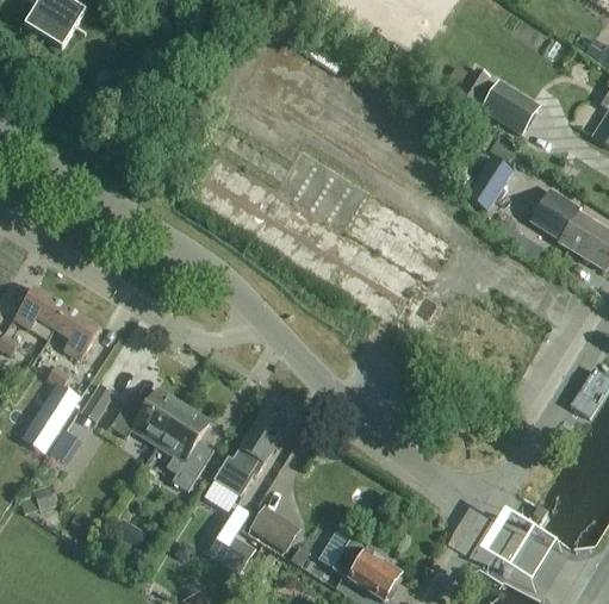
[(29,0),(33,2),(22,24),(58,47),(82,10),(67,0),(29,0)]
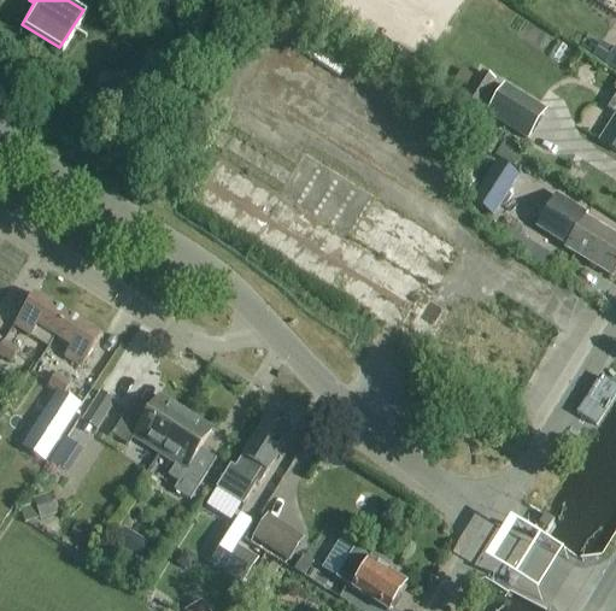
[(615,43),(604,62),(615,68),(615,43)]
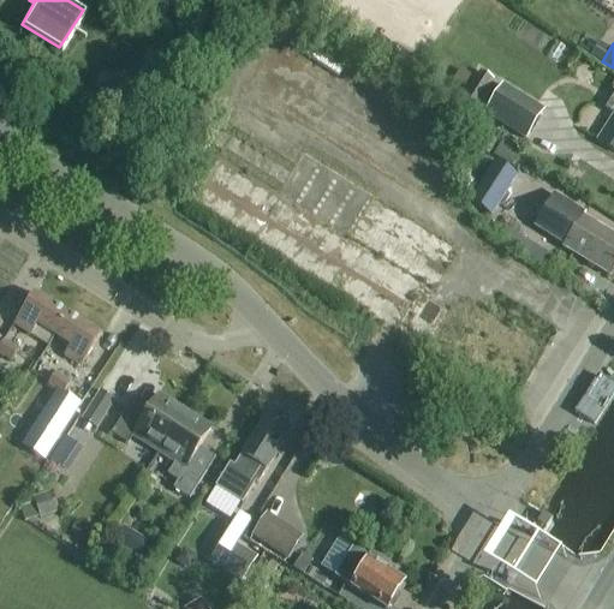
[(477,70),(462,97),(475,106),(490,78),(477,70)]
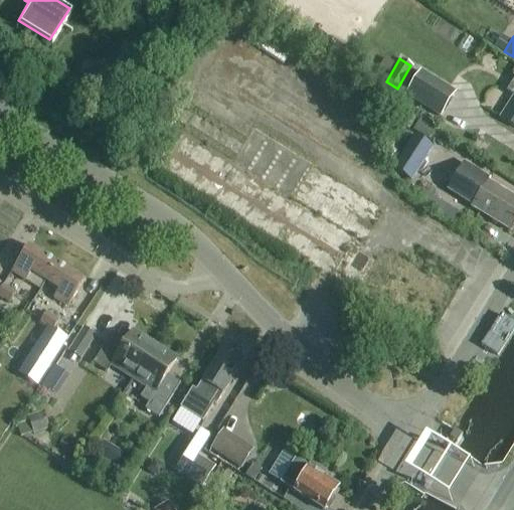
[(404,93),(438,113),(451,92),(417,71),(404,93)]
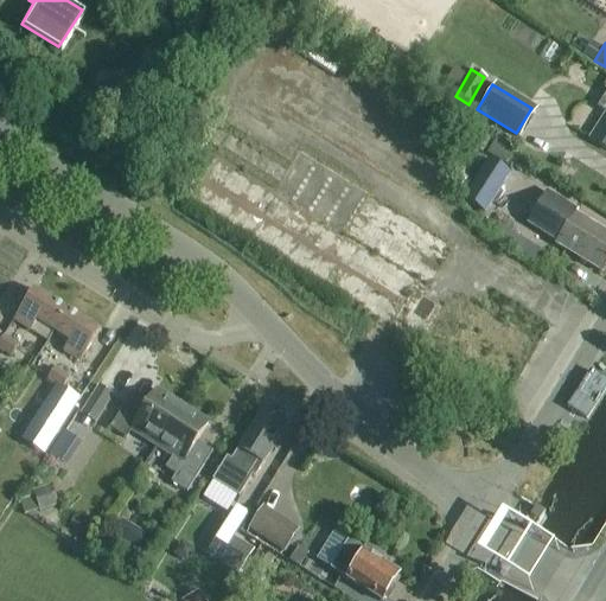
[(605,85),(595,104),(605,110),(588,135),(605,146),(605,85)]
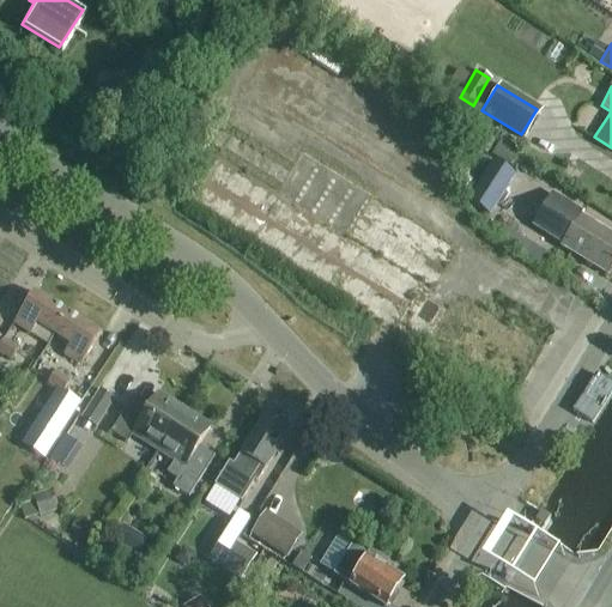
[(495,210),(517,171),(494,157),(471,195),(495,210)]
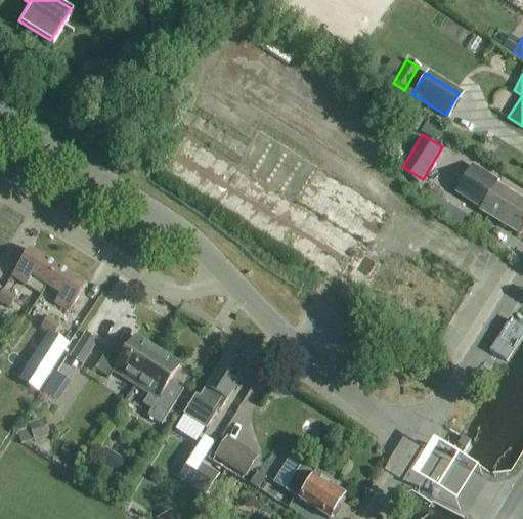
[(518,231),(522,223),(522,199),(495,181),(497,179),(473,164),(456,188),(481,204),(479,208),(518,231)]
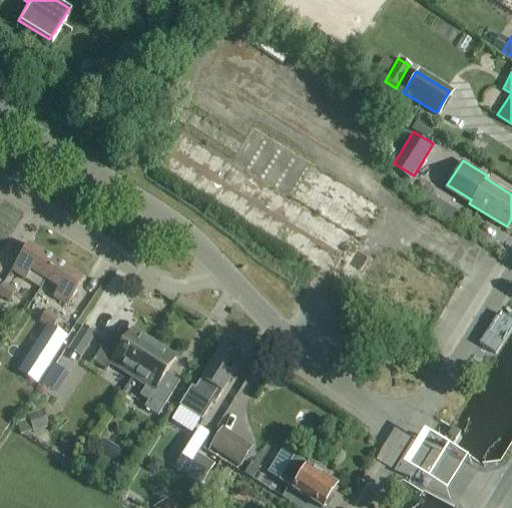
[(309,222),(328,238),(350,213),(332,197),(309,222)]
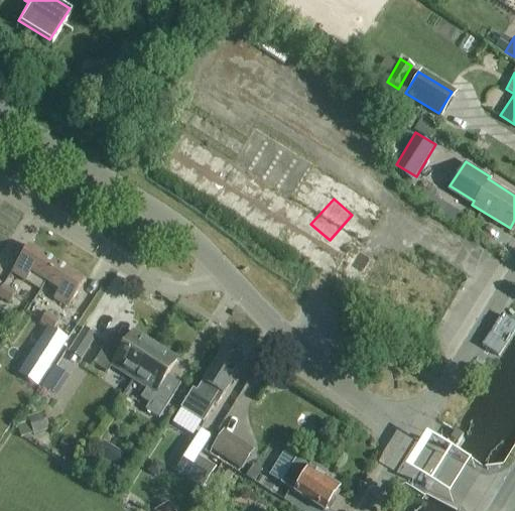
[(43,277),(54,260),(26,242),(10,268),(24,276),(29,268),(43,277)]
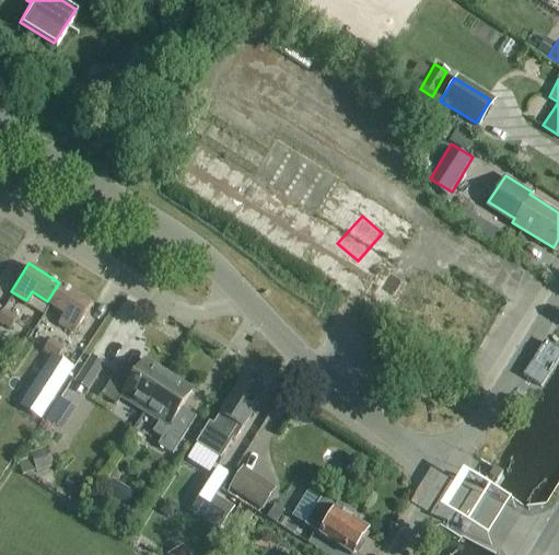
[(59,282),(47,301),(62,311),(57,320),(71,328),(89,301),(59,282)]
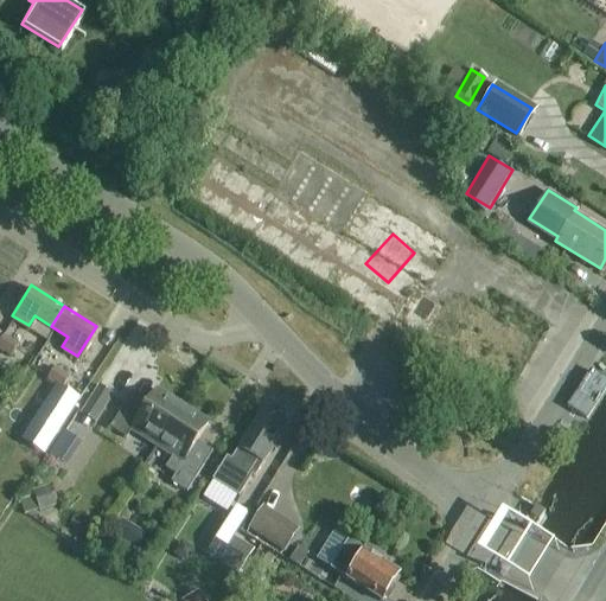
[(0,346),(11,353),(19,340),(2,331),(0,334),(0,346)]
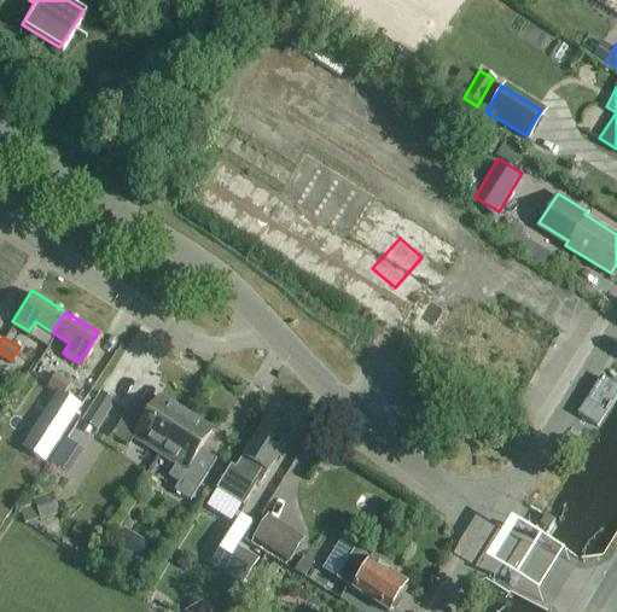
[(64,391),(71,379),(54,369),(47,382),(56,388),(64,391)]
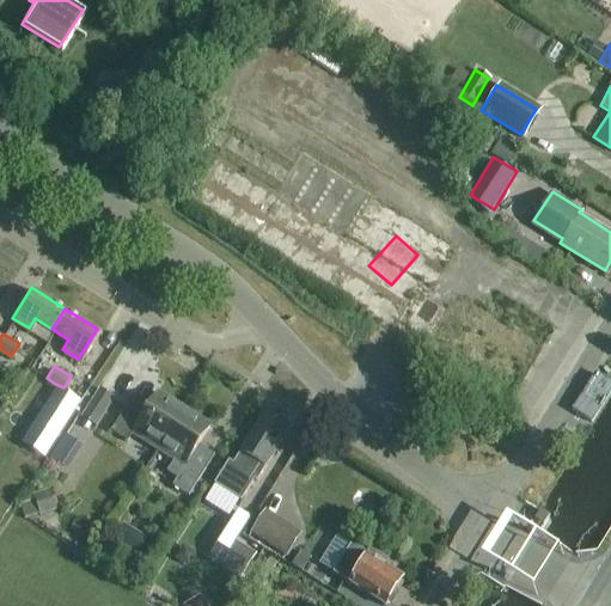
[(610,379),(594,368),(570,405),(591,418),(610,385),(610,379)]
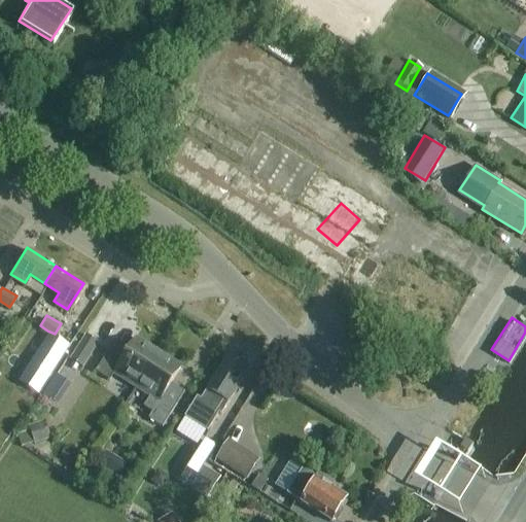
[(37,388),(66,342),(55,334),(47,331),(19,375),(37,388)]
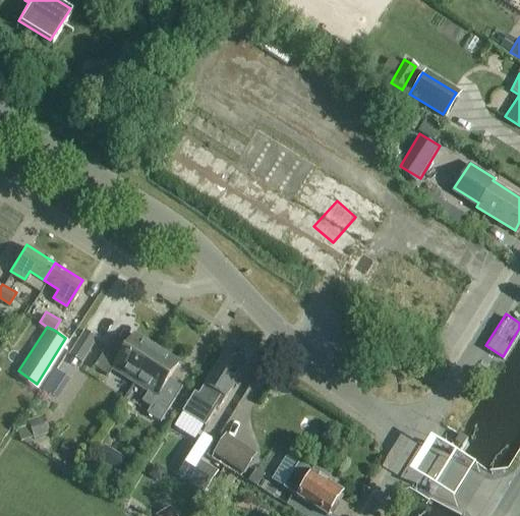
[(68,351),(76,356),(81,359),(96,336),(83,328),(68,351)]
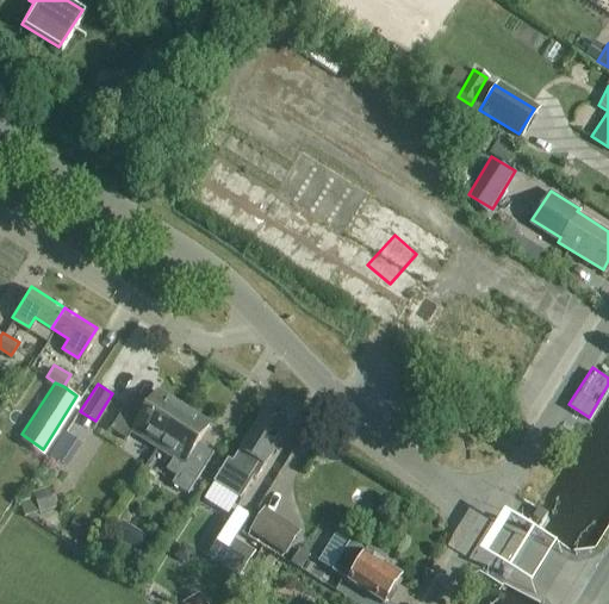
[(126,398),(109,427),(125,436),(131,428),(156,444),(182,404),(156,387),(143,408),(126,398)]
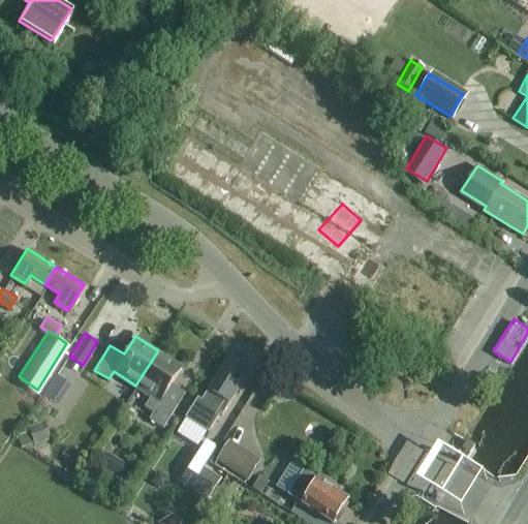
[(158,350),(135,386),(150,394),(143,404),(152,410),(148,417),(162,426),(175,405),(161,396),(169,382),(181,365),(158,350)]
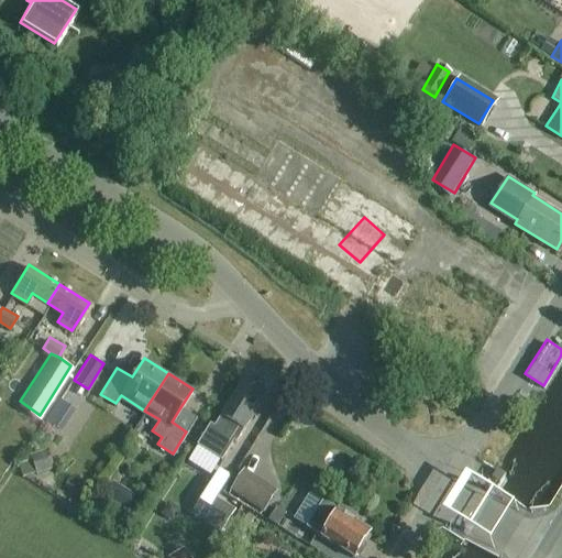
[(243,426),(264,394),(242,380),(221,412),(213,423),(209,420),(196,442),(221,458),(233,438),(235,439),(244,426),(243,426)]
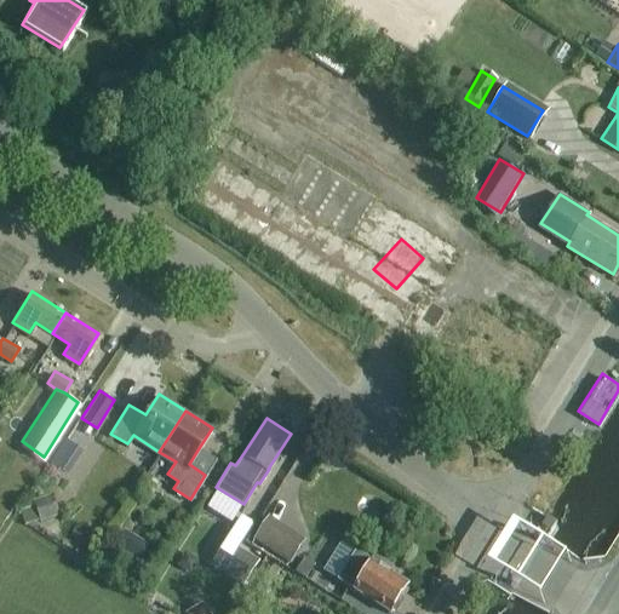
[(63,436),(47,460),(56,465),(72,441),(63,436)]
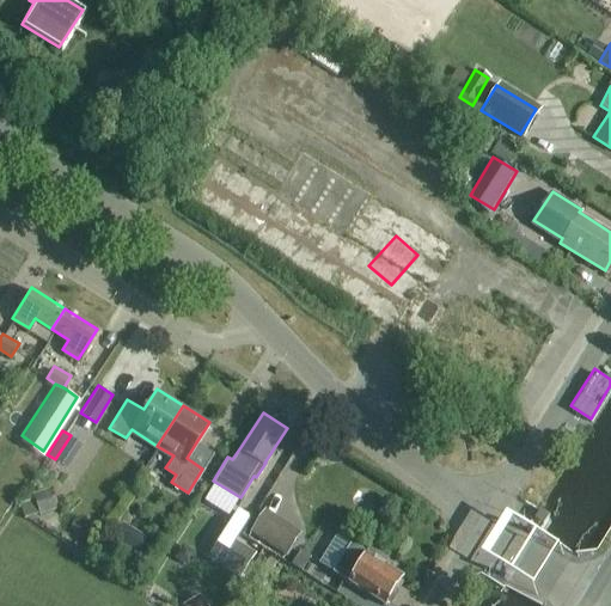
[(48,487),(32,491),(32,493),(38,510),(38,512),(55,506),(48,487)]
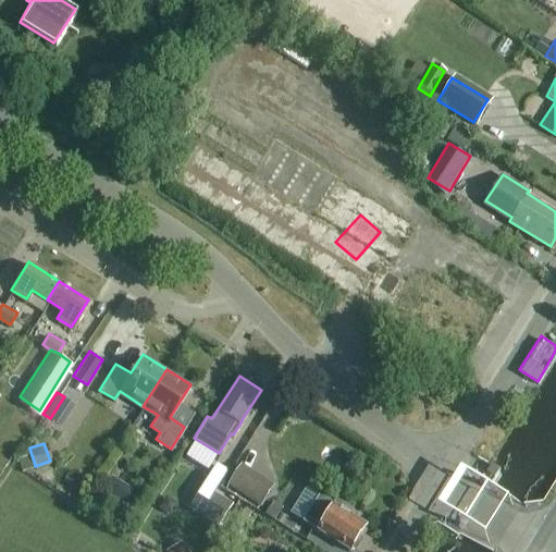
[(260,504),(274,481),(241,461),(226,483),(260,504)]
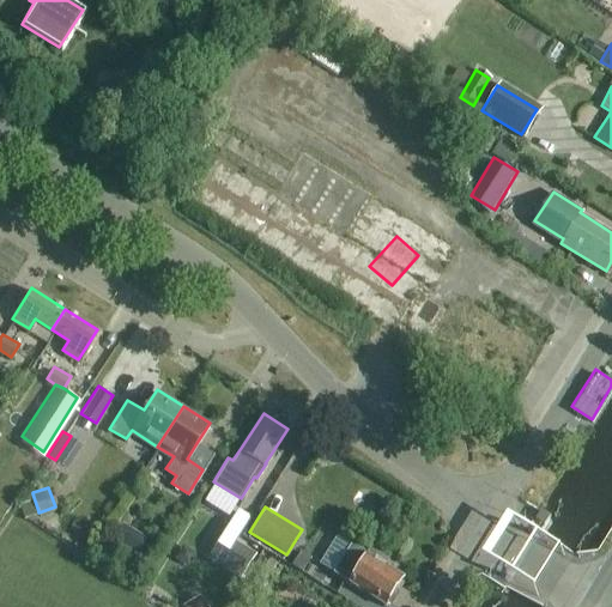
[(543,524),(549,514),(539,508),(533,519),(543,524)]
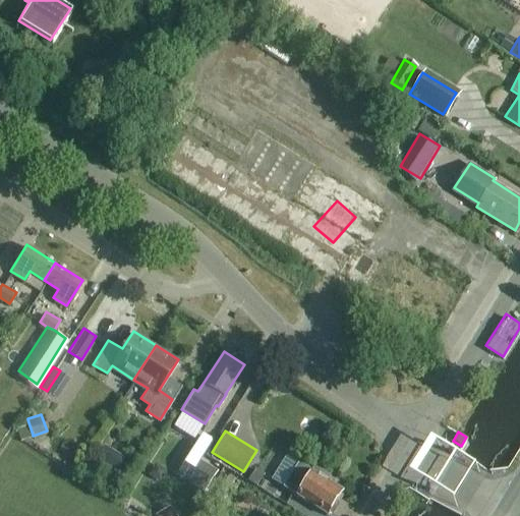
[(466,436),(465,436),(427,496),(427,497),(428,499),(429,499),(430,498),(468,440),(467,438),(466,436)]
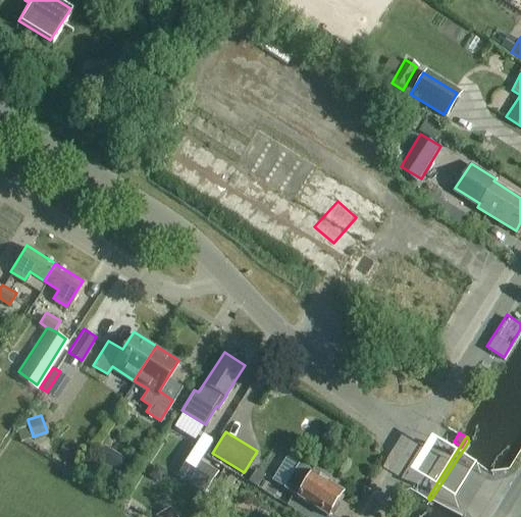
[(115,468),(123,455),(104,443),(96,456),(115,468)]
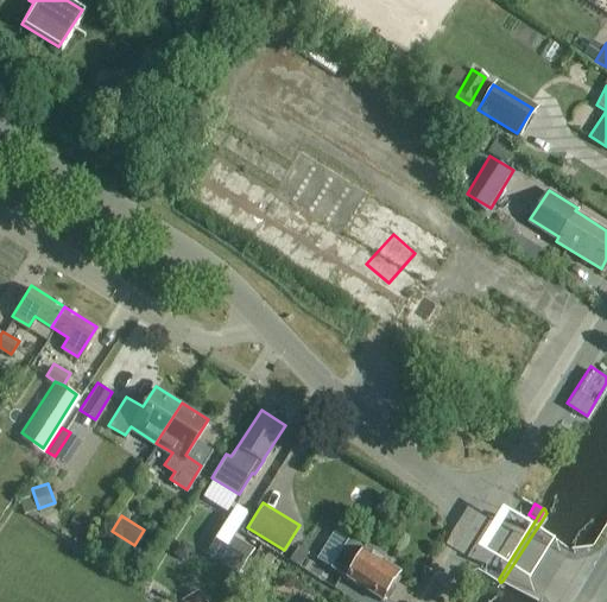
[(239,571),(255,545),(221,524),(204,550),(239,571)]
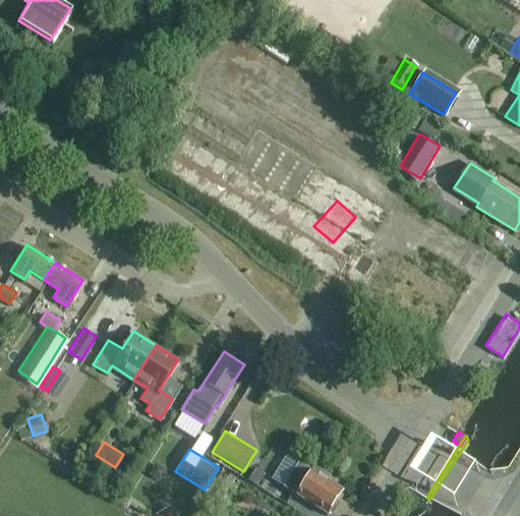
[(311,469),(298,460),(282,485),(327,513),(328,511),(332,511),(337,504),(335,500),(341,490),(326,480),(329,476),(313,466),(311,469)]
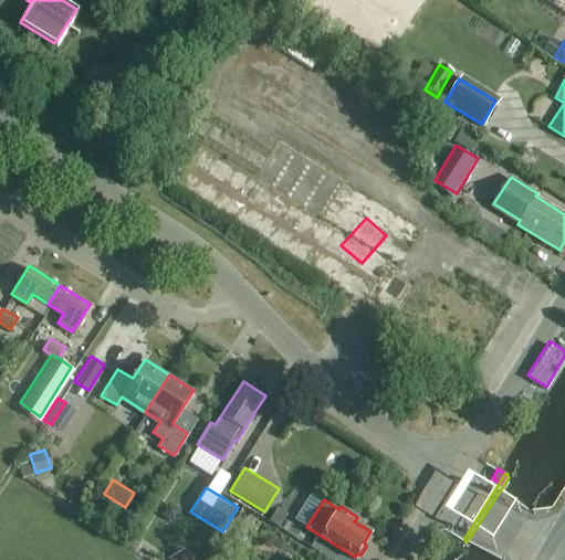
[(495,559),(498,559),(533,505),(533,504),(532,503),(531,502),(529,503),(494,557),(494,559),(495,559)]
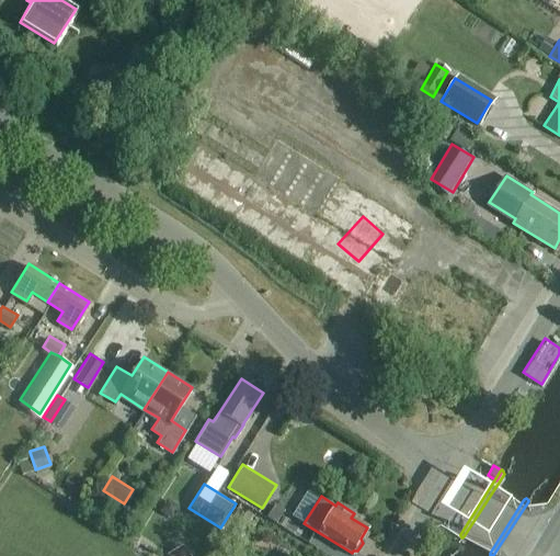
[(293,533),(301,519),(274,501),(265,515),(293,533)]
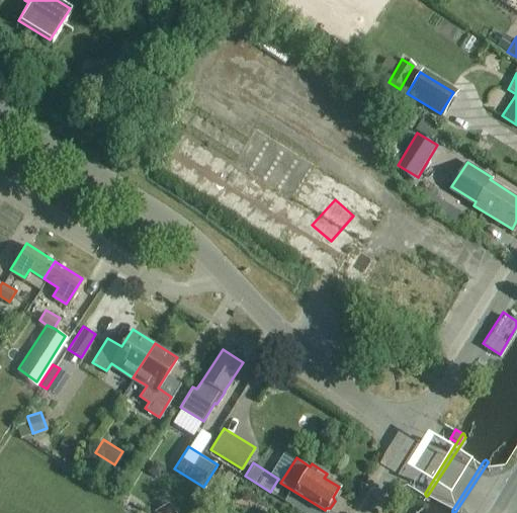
[(224,489),(233,474),(222,466),(212,482),(224,489)]
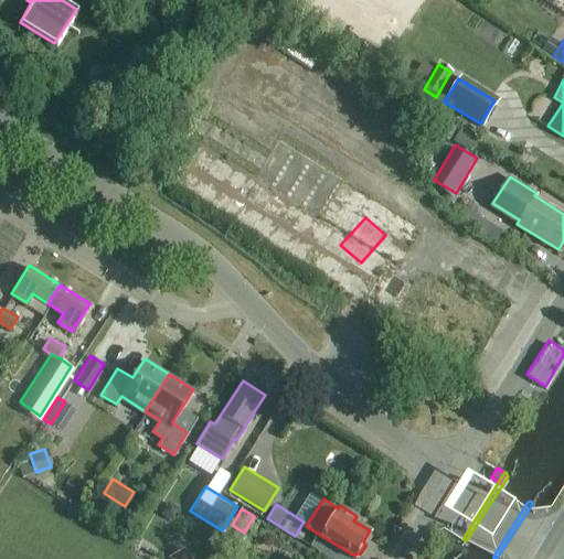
[(191,558),(183,545),(168,554),(170,558),(191,558)]
